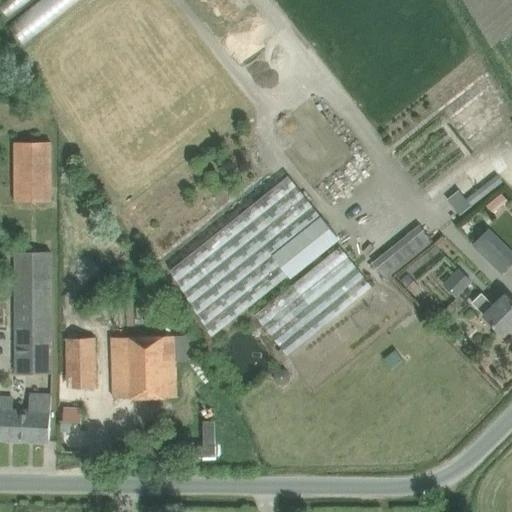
[(21,35),(65,0),(30,0),(7,18),(21,35)]
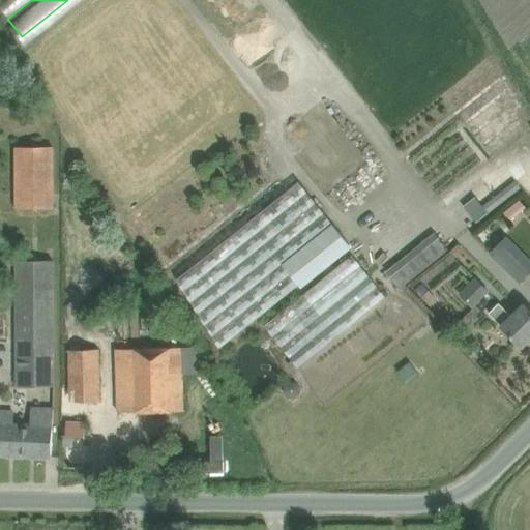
[(53,148),(15,148),(15,208),(54,208),(53,148)]
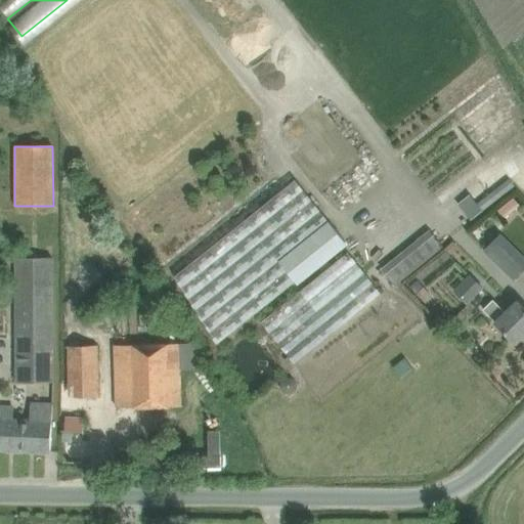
[(296,178),(174,275),(220,345),(295,284),(276,260),(328,218),(296,178)]
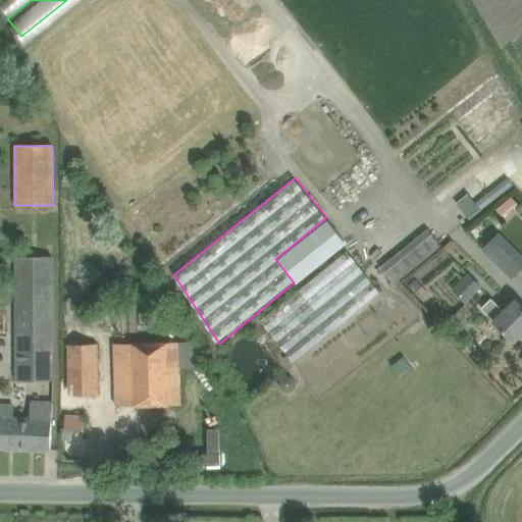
[(469,207),(503,189),(497,178),(464,198),(469,207)]
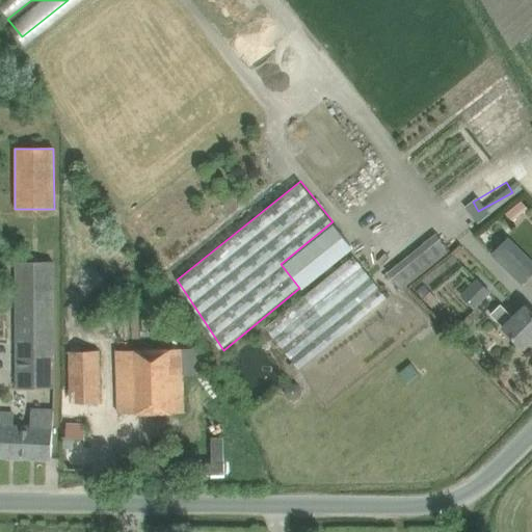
[(522,200),(506,212),(513,220),(529,208),(522,200)]
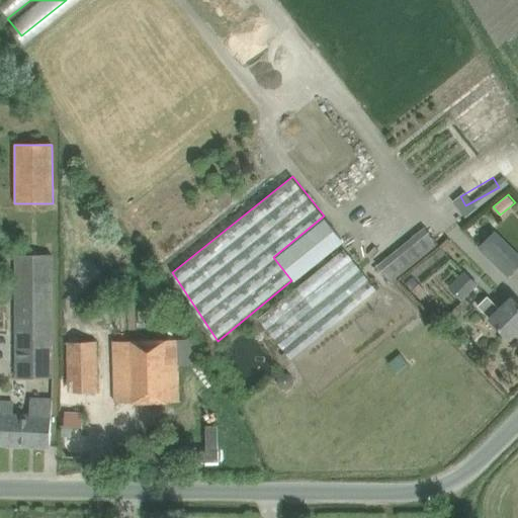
[(274,257),(294,283),(345,241),(325,216),(274,257)]
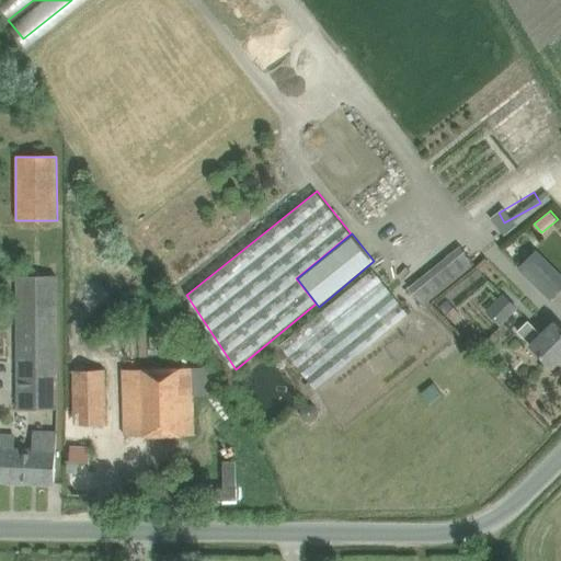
[(446,242),(396,287),(410,304),(460,259),(446,242)]
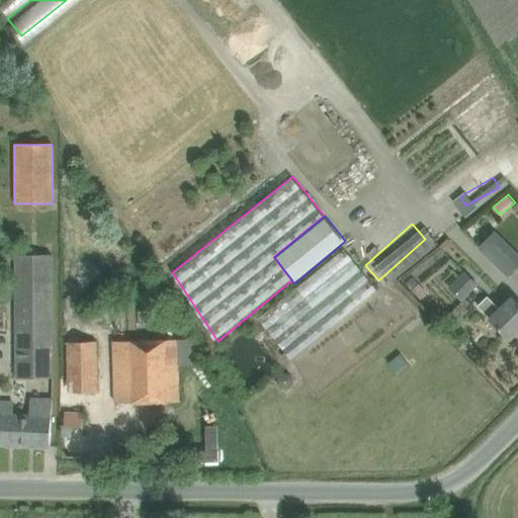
[(507,280),(517,268),(517,259),(494,236),(479,251),(507,280)]
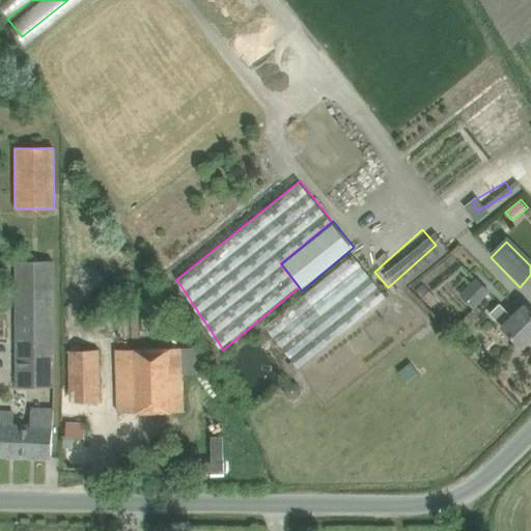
[(387,298),(373,282),(354,257),(266,328),(300,369),(387,298)]
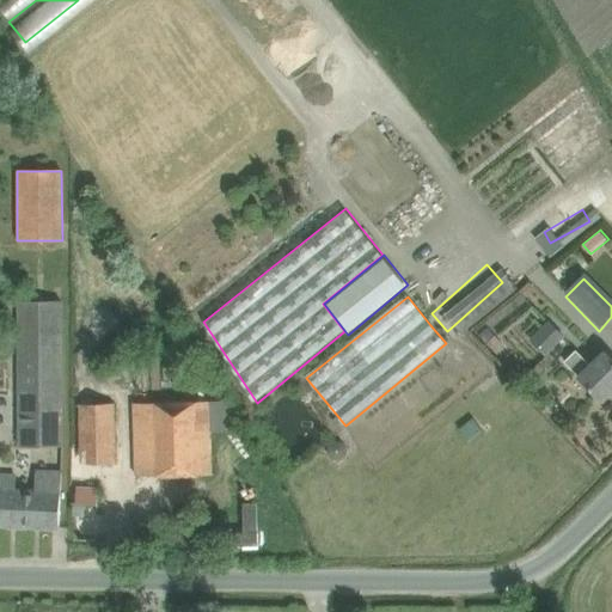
[(62,303),(18,303),(19,446),(63,446),(62,303)]
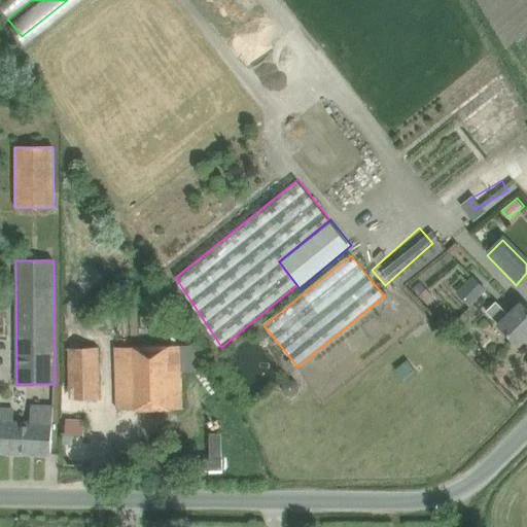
[(487,289),(473,276),(456,292),(470,306),(487,289)]
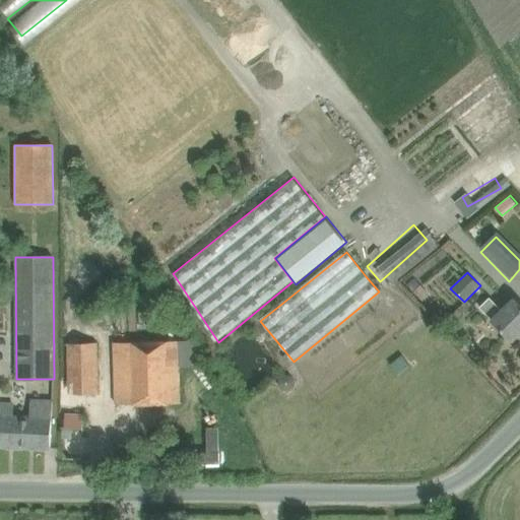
[(519,332),(519,304),(519,305),(515,300),(504,310),(490,297),(479,307),(512,340),(519,332)]
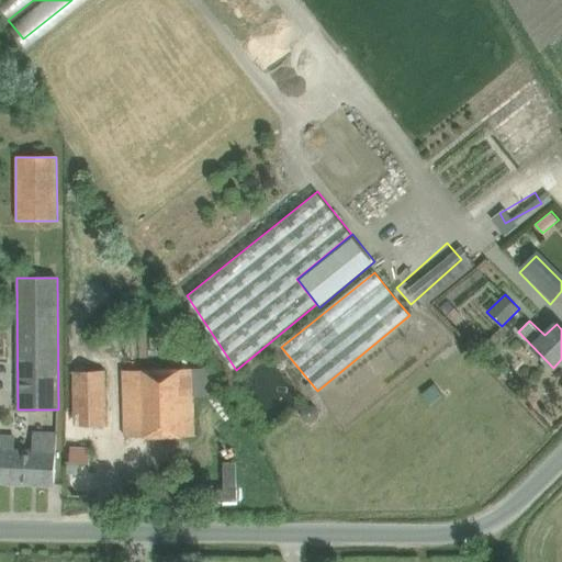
[(209,370),(124,372),(125,415),(125,437),(193,436),(192,394),(209,394),(209,370)]
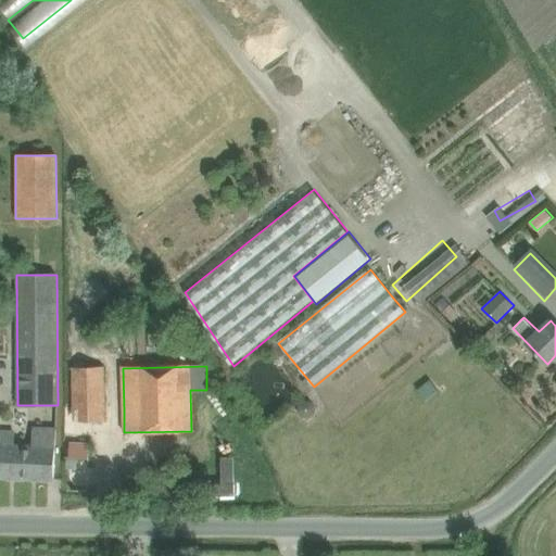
[(104,420),(104,369),(74,369),(74,420),(104,420)]
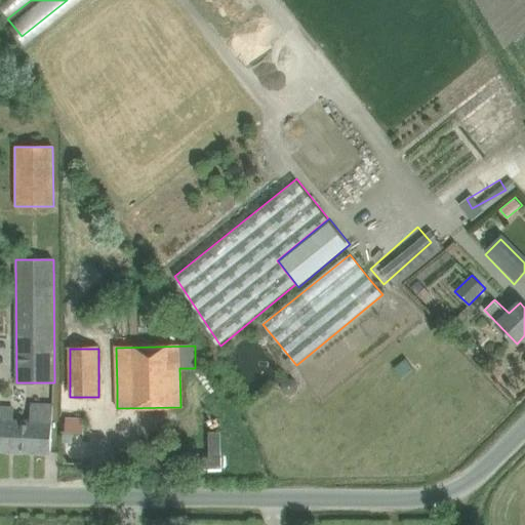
[(391,375),(402,368),(396,357),(384,363),(391,375)]
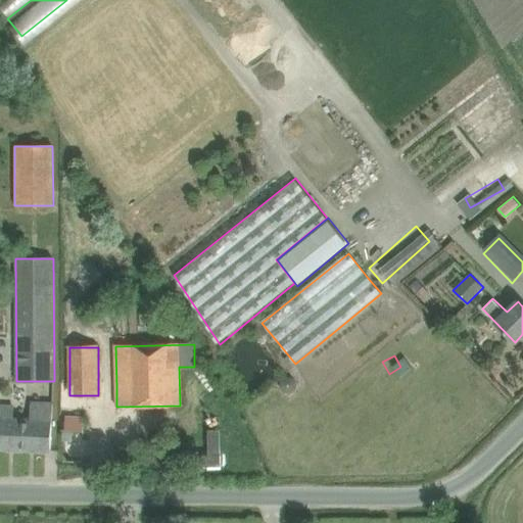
[(0,448),(51,450),(53,403),(31,402),(31,419),(7,419),(7,410),(4,406),(0,405),(0,448)]
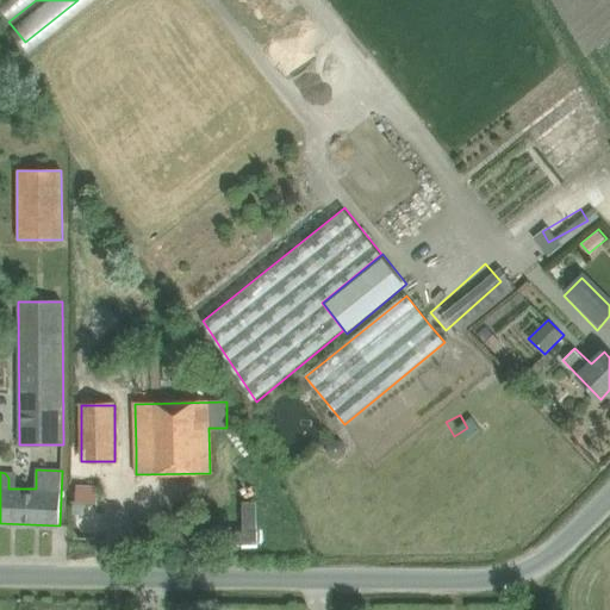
[(244,534),(230,534),(230,548),(259,548),(257,505),(244,505),(244,534)]
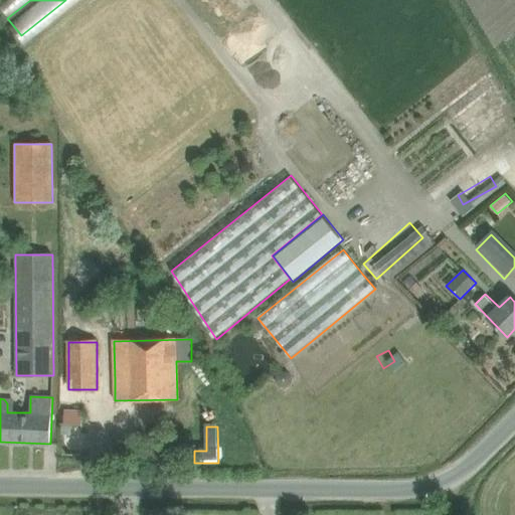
All buildings are outlined.
